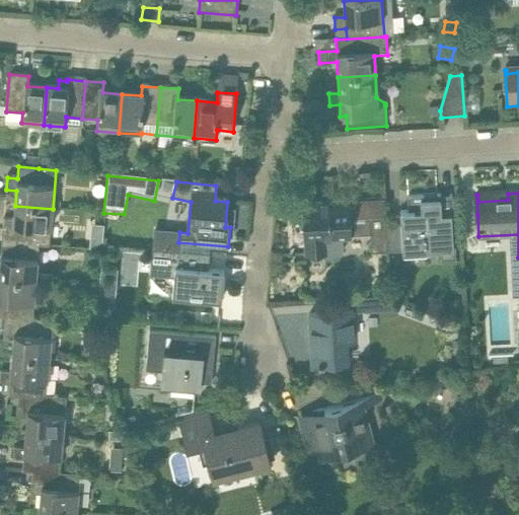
[(400,214),(401,234),(402,255),(427,253),(426,243),(440,242),(441,266),(456,265),(452,197),(408,200),(409,213),(400,214)]
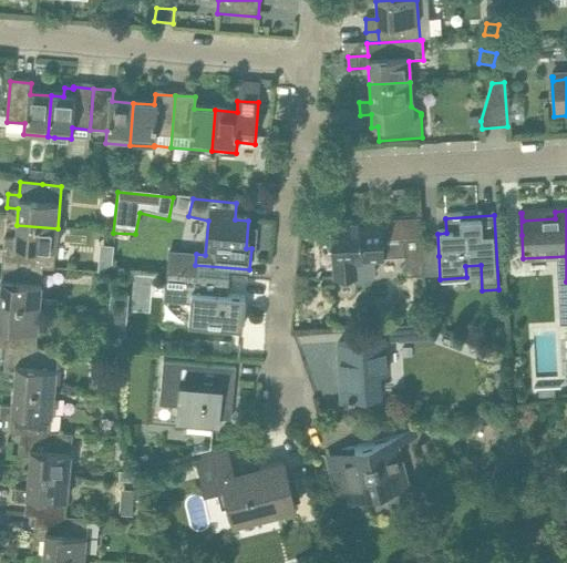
[(420,219),(392,221),(391,222),(390,222),(389,223),(389,225),(389,226),(389,228),(380,229),(380,222),(331,225),(336,280),(354,279),(354,286),(368,286),(374,278),(373,260),(404,258),(405,278),(423,277),(420,219)]
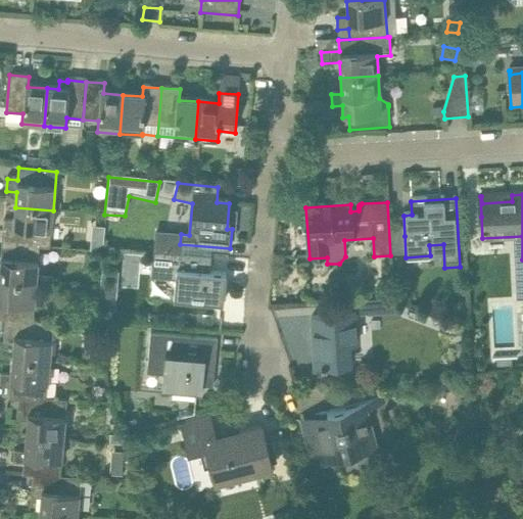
[(53,210),(15,207),(14,223),(4,222),(3,233),(13,234),(13,243),(2,243),(2,244),(49,248),(53,210)]
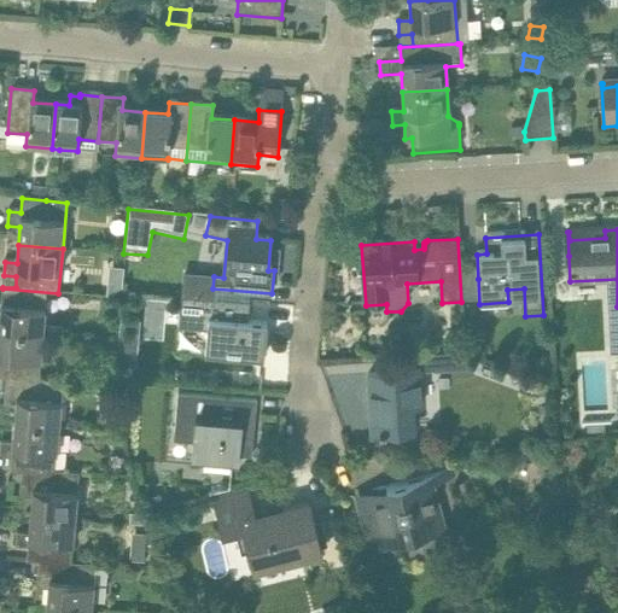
[(58,295),(58,293),(3,289),(1,301),(0,301),(0,333),(44,338),(47,293),(58,295)]
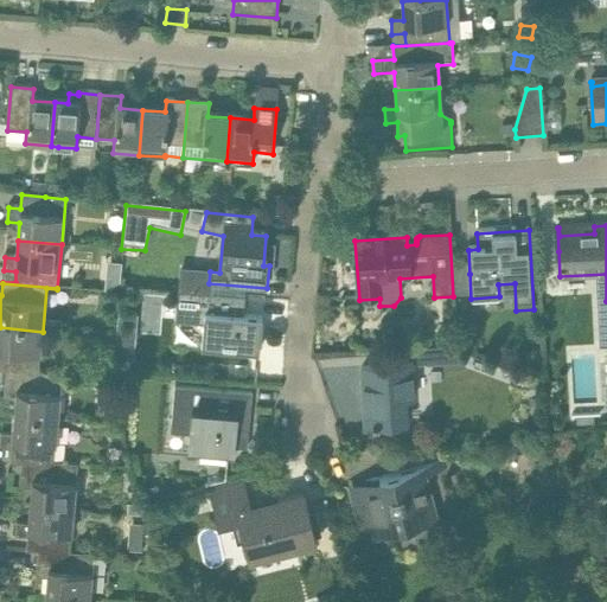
[(247,300),(223,298),(178,294),(174,325),(206,327),(204,348),(256,353),(259,320),(235,318),(236,300),(246,301),(247,300)]
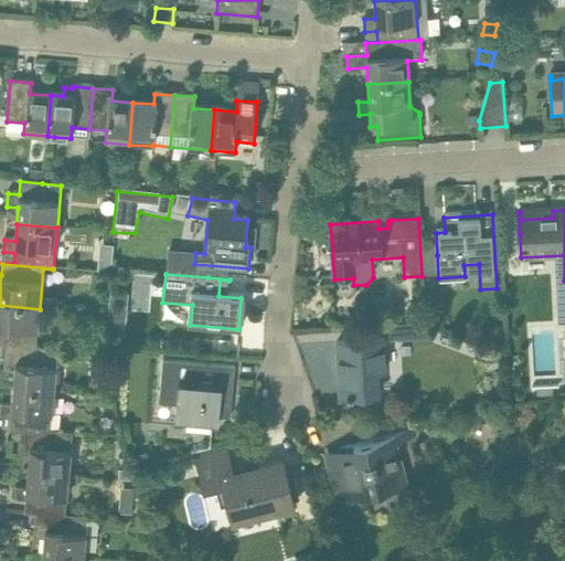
[(36,348),(40,309),(0,305),(0,346),(57,351),(57,349),(36,348)]
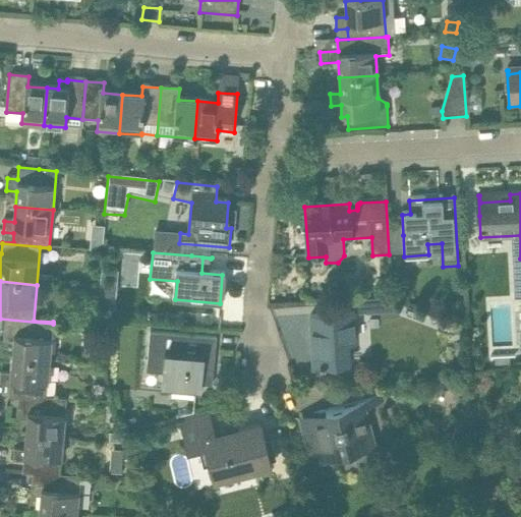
[(392,299),(358,301),(358,313),(390,311),(394,314),(400,302),(392,299)]
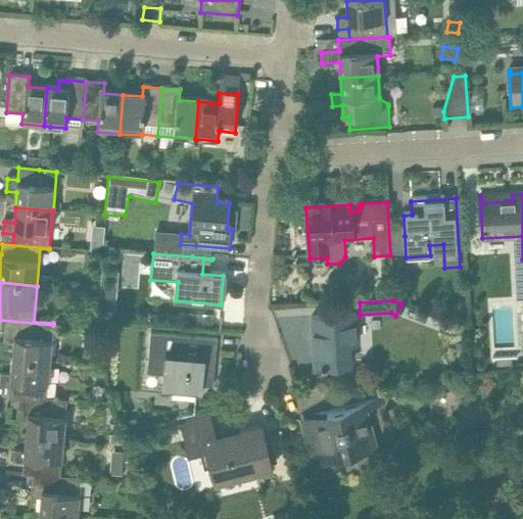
[(355,316),(332,318),(312,319),(315,368),(351,366),(349,345),(358,344),(355,316)]
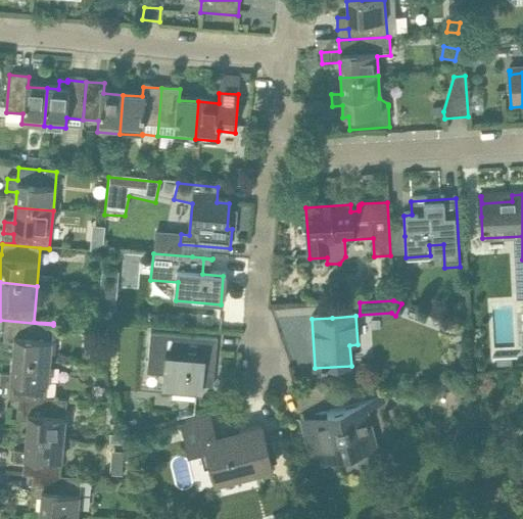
[(49,364),(53,325),(0,320),(0,321),(15,323),(14,333),(4,332),(3,344),(13,345),(12,361),(49,364)]
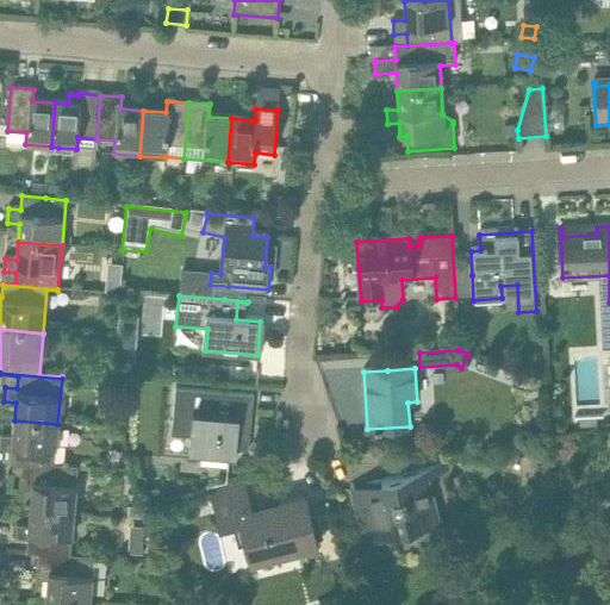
[(253,398),(230,395),(175,391),(172,438),(191,440),(188,459),(235,462),(236,454),(248,454),(253,398)]
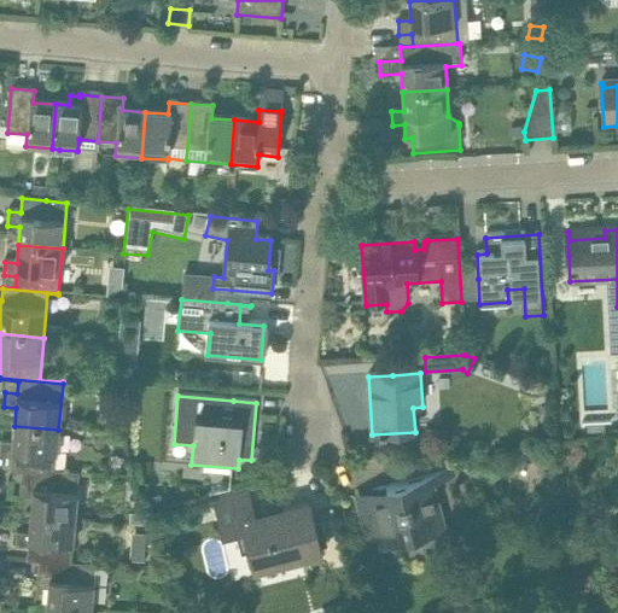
[(58,430),(15,426),(12,443),(0,443),(0,448),(0,456),(11,457),(11,470),(79,476),(80,474),(54,472),(58,430)]
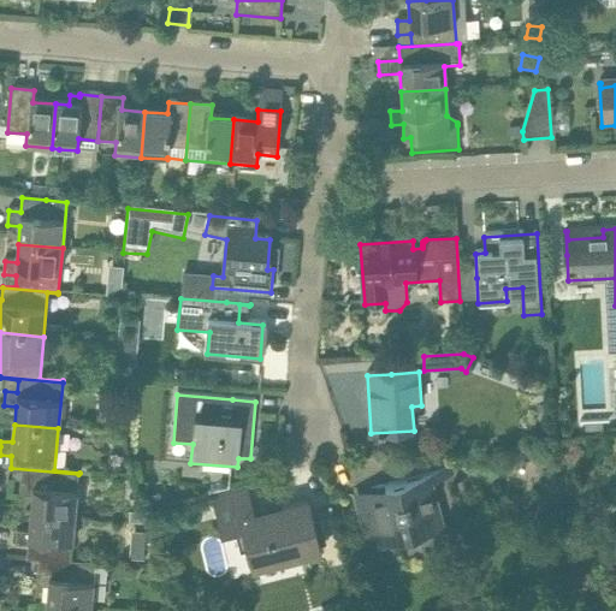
[(75,518),(78,474),(11,468),(11,470),(22,470),(19,497),(31,497),(30,515),(75,518)]
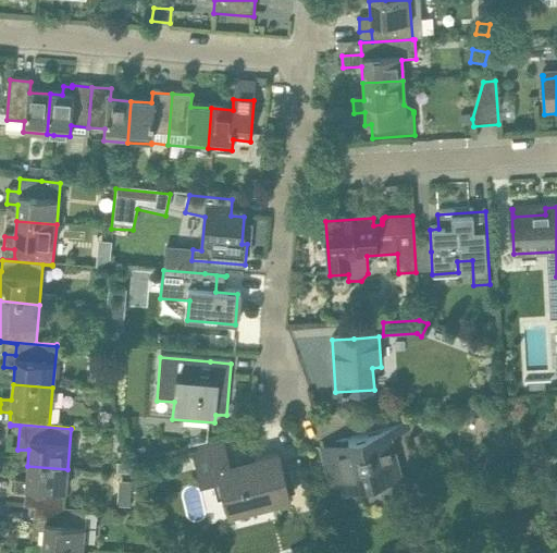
[(387,440),(409,434),(407,427),(348,442),(350,451),(337,454),(347,493),(397,481),(387,440)]
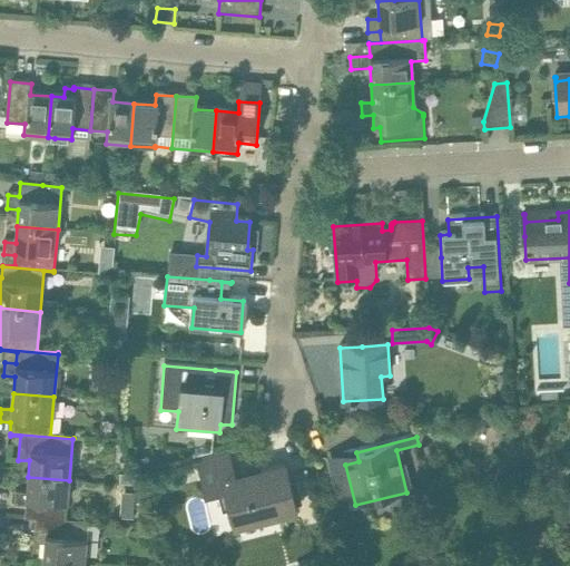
[(229,455),(208,460),(195,464),(203,496),(223,490),(233,529),(298,514),(286,466),(261,472),(262,472),(236,479),(229,455)]
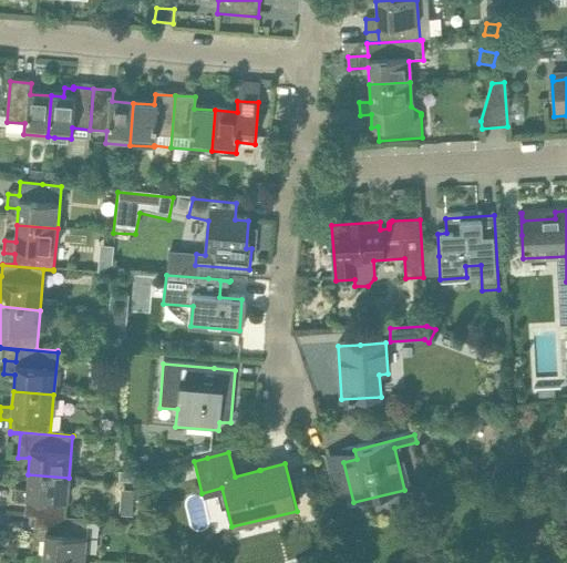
[(69,478),(28,474),(27,491),(16,491),(14,503),(26,504),(24,515),(88,521),(88,520),(65,518),(69,478)]
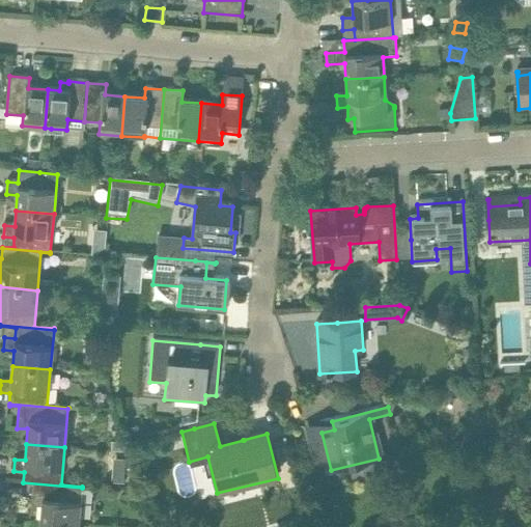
[(111,444),(110,453),(123,454),(124,449),(119,445),(111,444)]
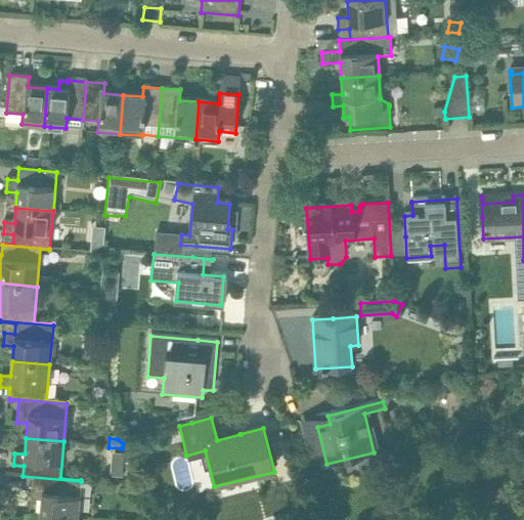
[(112,466),(111,478),(123,479),(124,467),(112,466)]
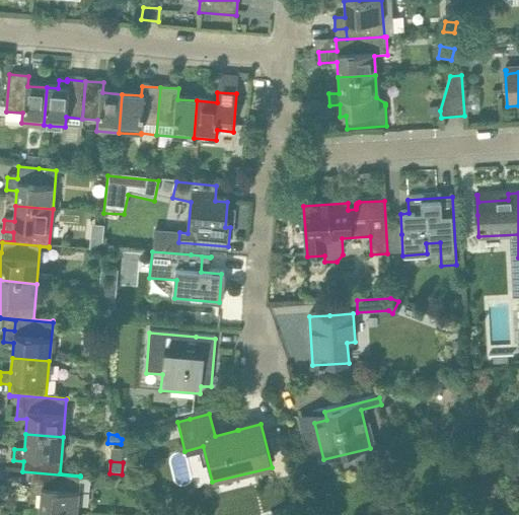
[(76,514),(80,476),(22,471),(22,472),(44,474),(43,485),(31,484),(30,495),(41,496),(40,512),(64,514),(76,514)]
